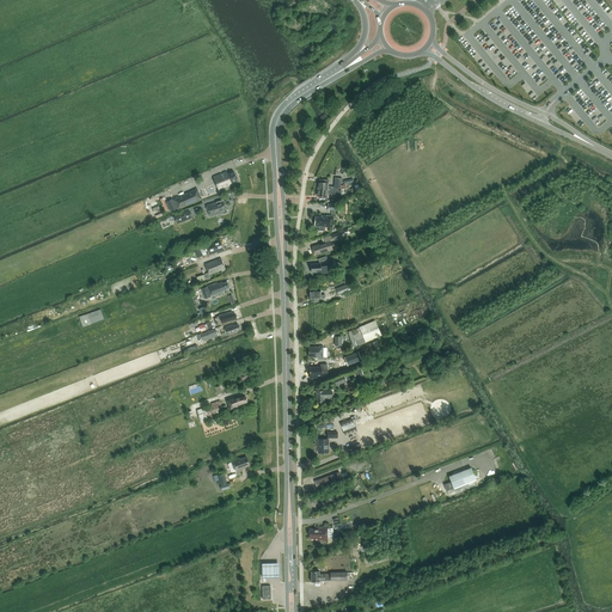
[(226,172),(213,177),(219,190),(232,185),(231,183),(237,181),(233,172),(227,175),(226,172)]
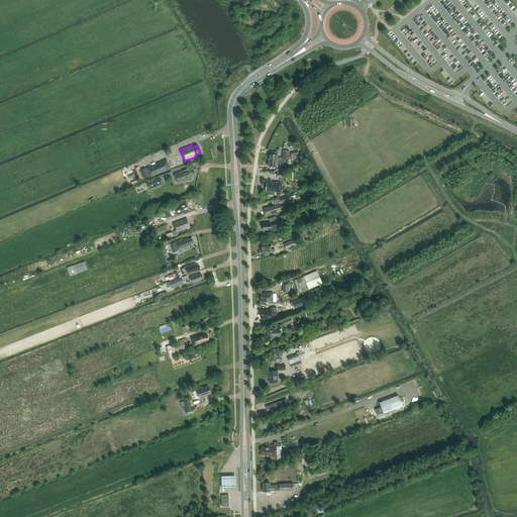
[(269,161),(285,161),(286,157),(287,157),(287,153),(289,153),(289,150),(283,150),(282,158),(277,158),(277,154),(269,154),(269,161)]
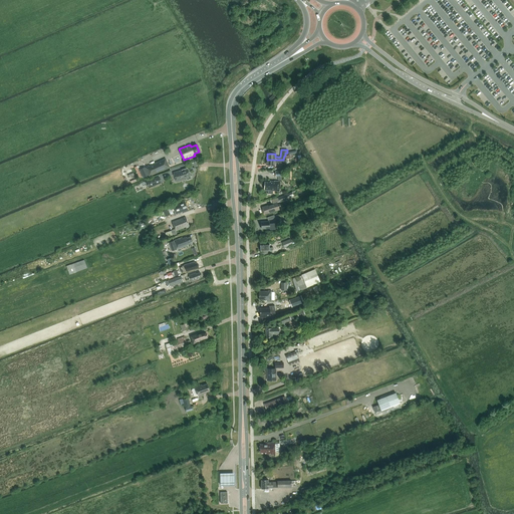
[(170,168),(166,159),(146,168),(149,176),(170,168)]
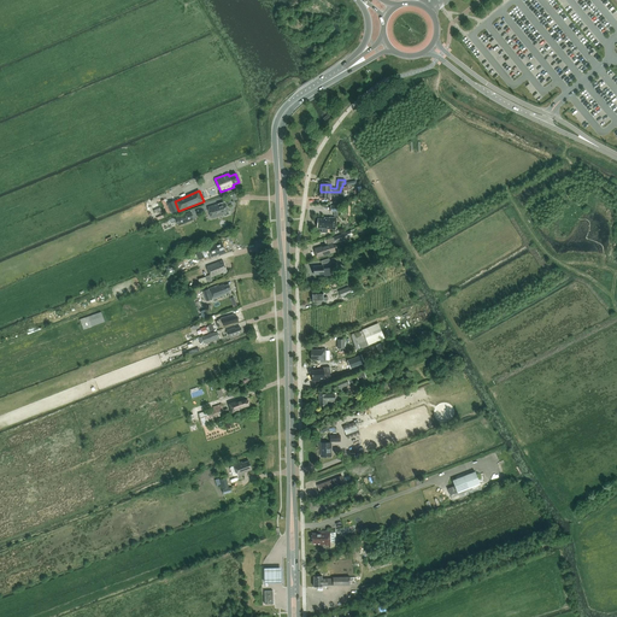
[(229,215),(224,201),(209,207),(212,218),(224,215),(224,216),(229,215)]
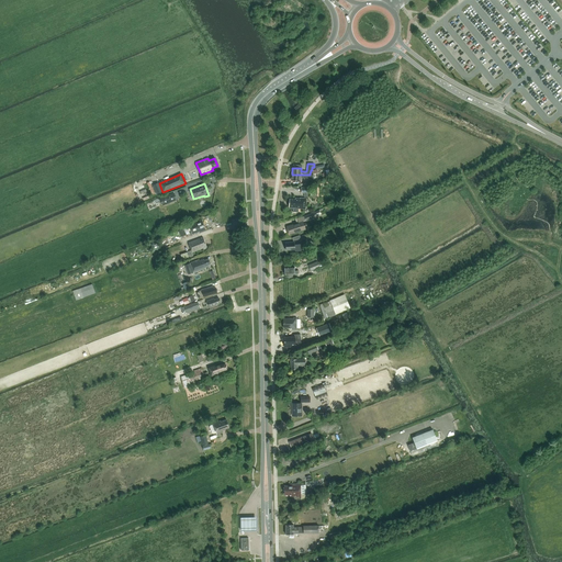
[(177,200),(173,192),(160,198),(163,205),(177,200)]
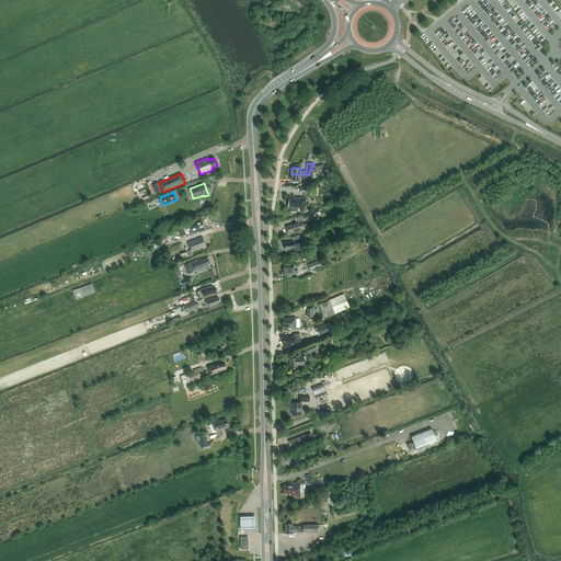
[(305,208),(306,199),(306,198),(299,197),(299,198),(295,197),(295,199),(289,198),(288,208),(293,208),(292,210),(298,212),(299,208),(305,208)]
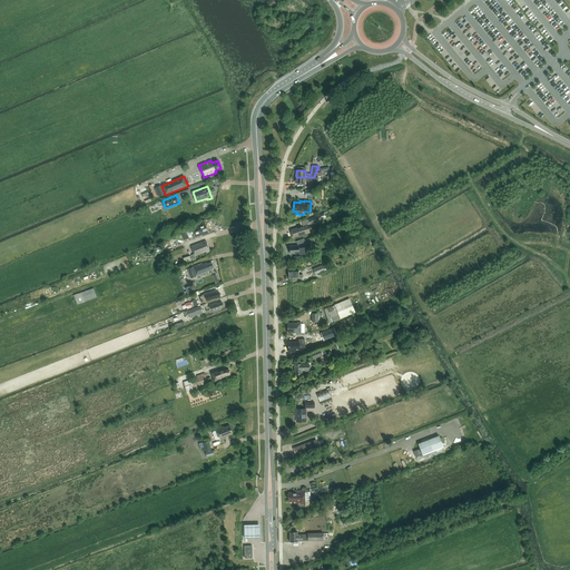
[(324,218),(323,214),(308,218),(311,224),(322,220),(322,219),(324,218)]
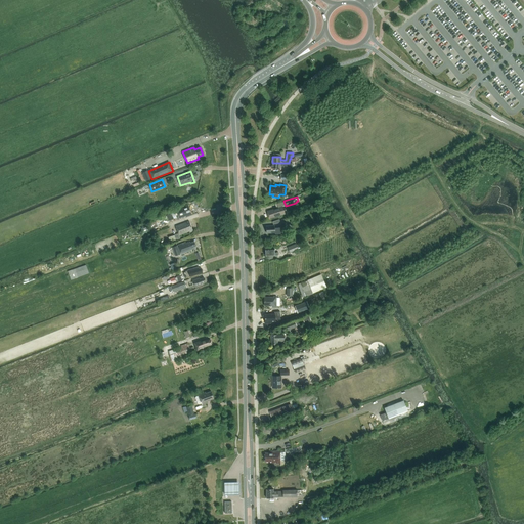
[(185,217),(191,215),(187,205),(174,210),(177,219),(185,216),(185,217)]
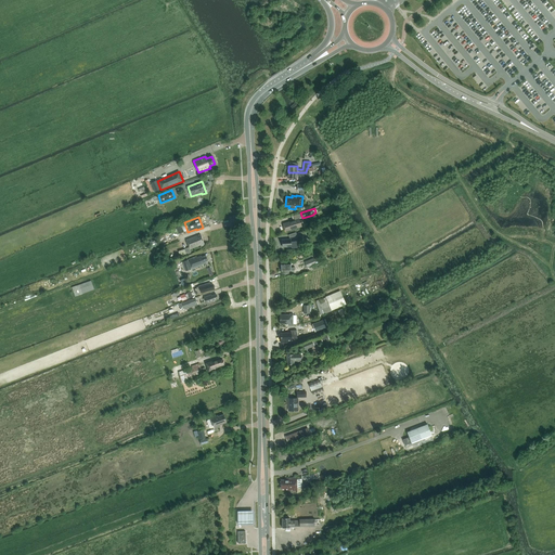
[(299,219),(283,223),(283,226),(284,230),(285,230),(285,232),(301,227),(299,219)]
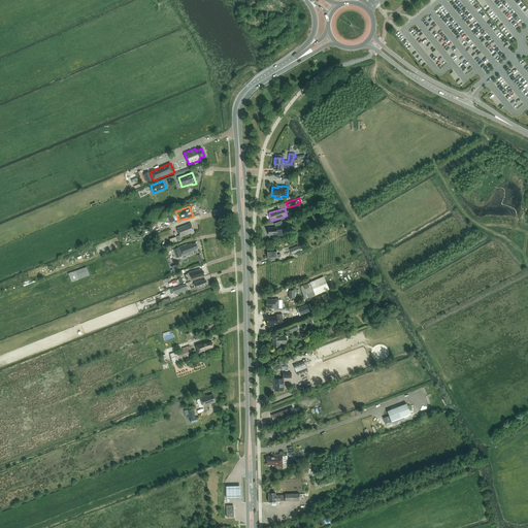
[(175,236),(177,242),(182,240),(179,237),(190,233),(191,234),(194,233),(190,223),(176,228),(179,235),(175,236)]
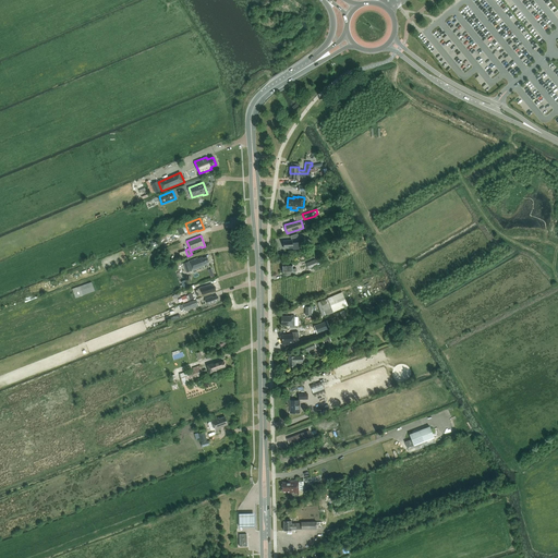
[(157,239),(149,241),(153,250),(159,247),(157,239)]
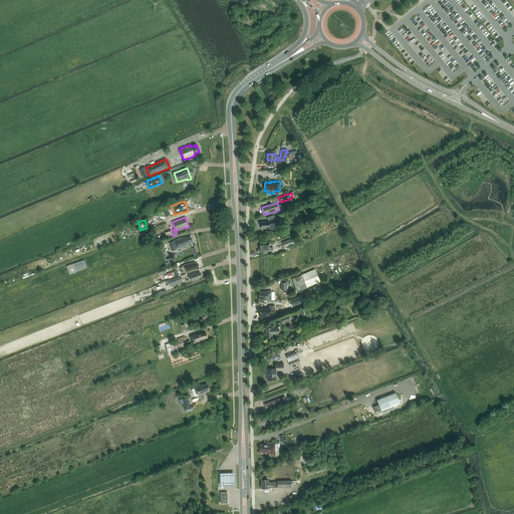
[(269,222),(261,222),(262,229),(275,228),(274,221),(273,222),(273,221),(271,221),(269,221),(269,222)]
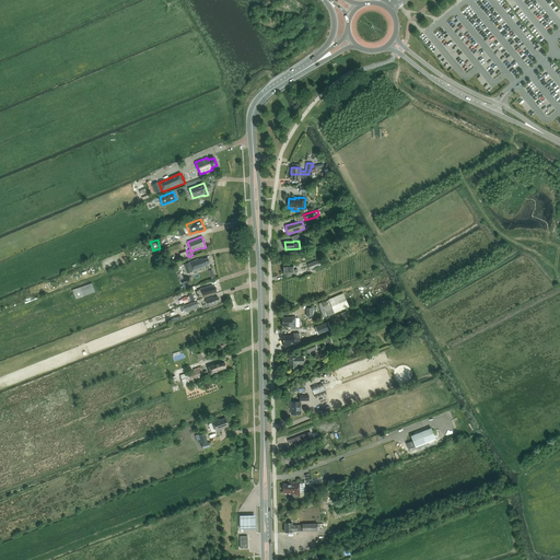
[(198,259),(190,263),(184,265),(187,273),(205,267),(208,265),(207,264),(209,264),(207,258),(203,259),(202,258),(198,260),(198,259)]
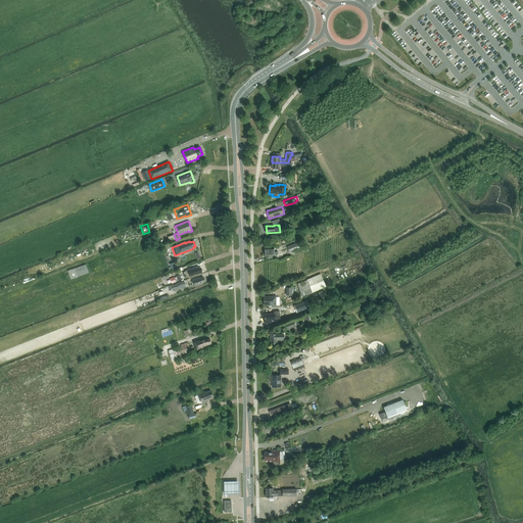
[(297,248),(295,243),(287,246),(289,252),(297,248)]
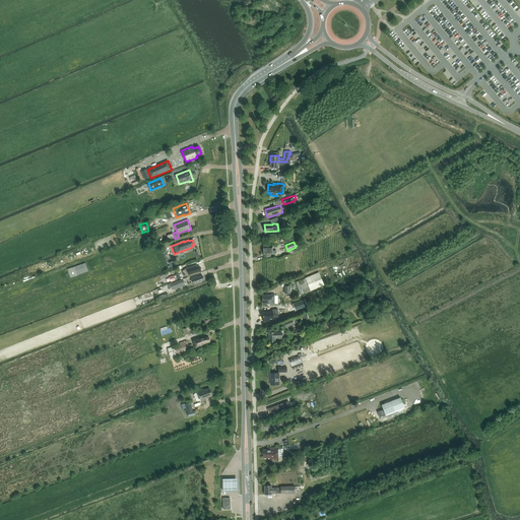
[(87,271),(84,263),(67,269),(70,278),(77,275),(87,271)]
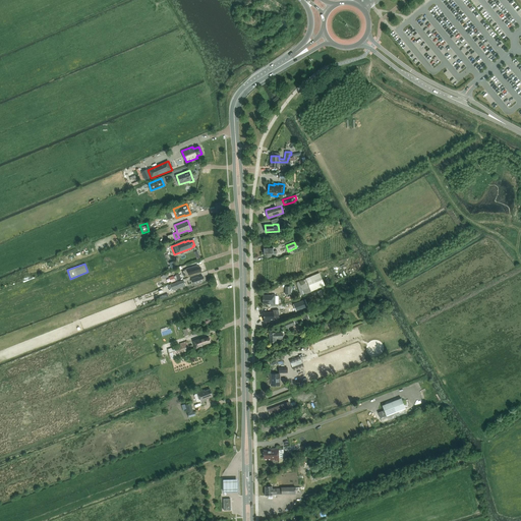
[(197,266),(187,269),(184,270),(184,271),(182,272),(184,277),(201,272),(199,267),(197,267),(197,266)]
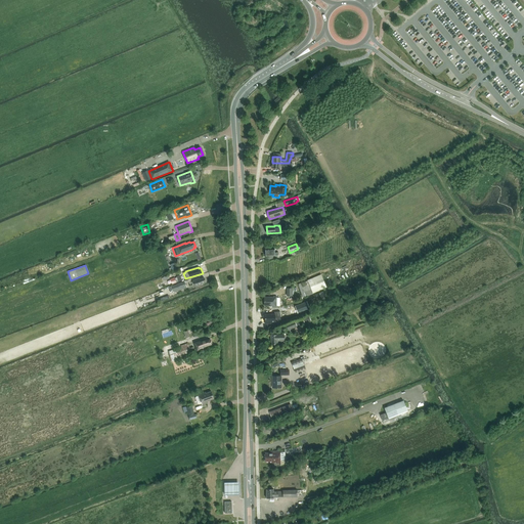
[(182,280),(180,274),(176,276),(176,277),(175,278),(174,277),(170,278),(172,284),(182,280)]
